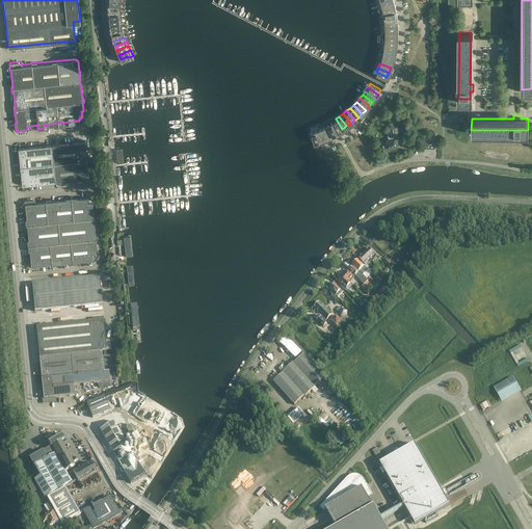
[(336,118),(331,121),(338,132),(342,129),(336,118)]
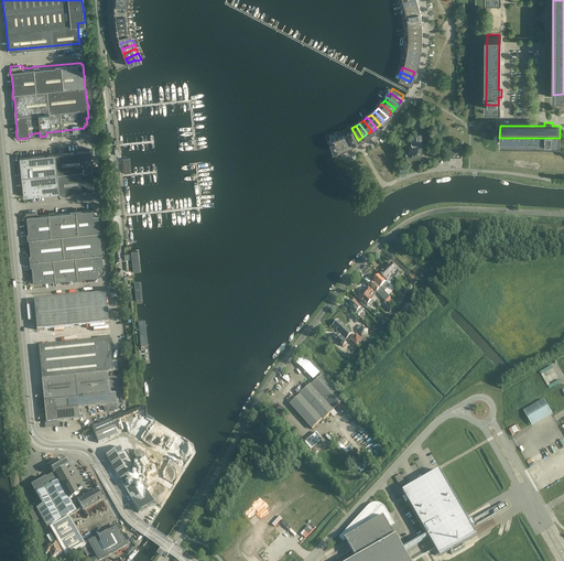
[(347,130),(354,142),(358,140),(351,128),(347,130)]
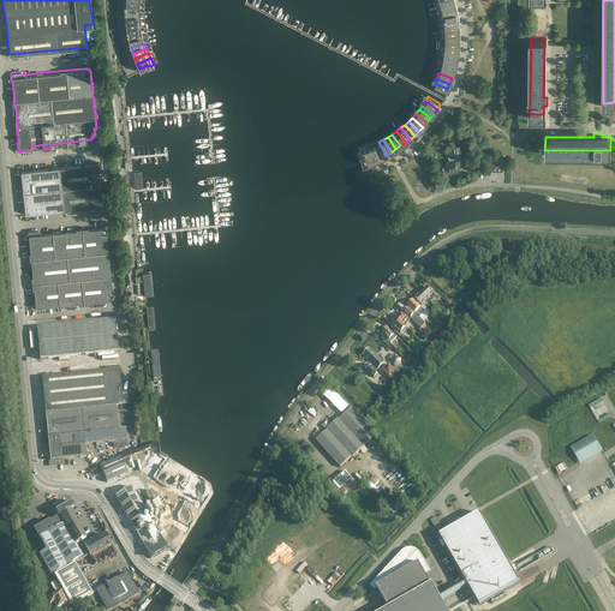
[(378,142),(374,144),(380,157),(386,155),(378,142)]
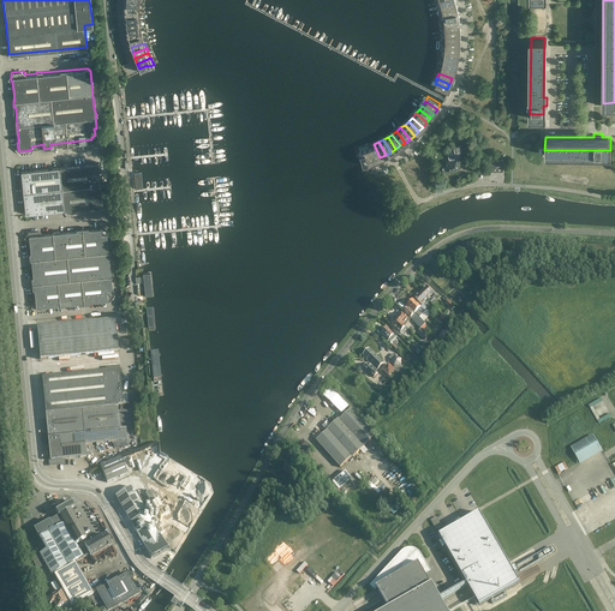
[(449,144),(452,154),(455,154),(461,151),(460,142),(449,144)]
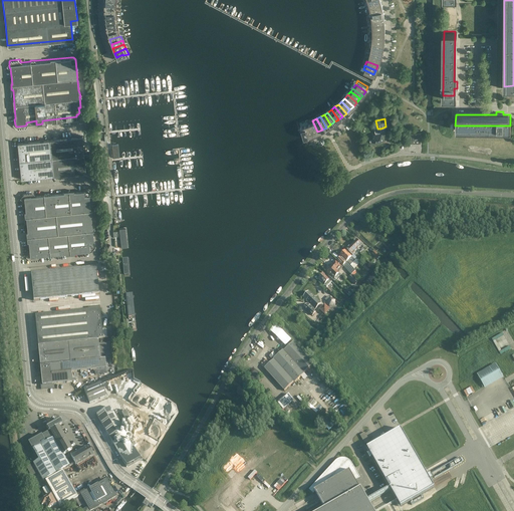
[(313,134),(317,132),(312,120),(308,122),(313,134)]
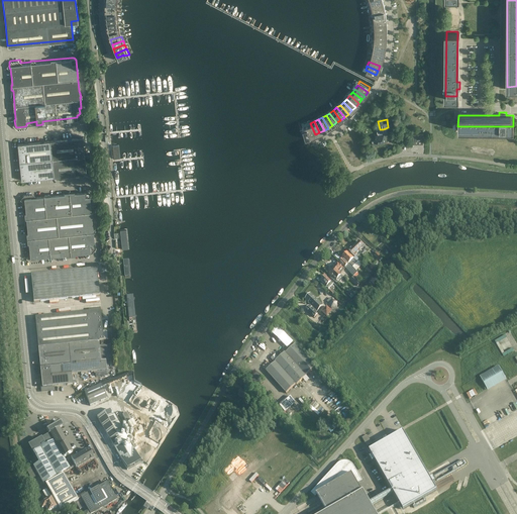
[(310,123),(306,124),(310,135),(315,134),(310,123)]
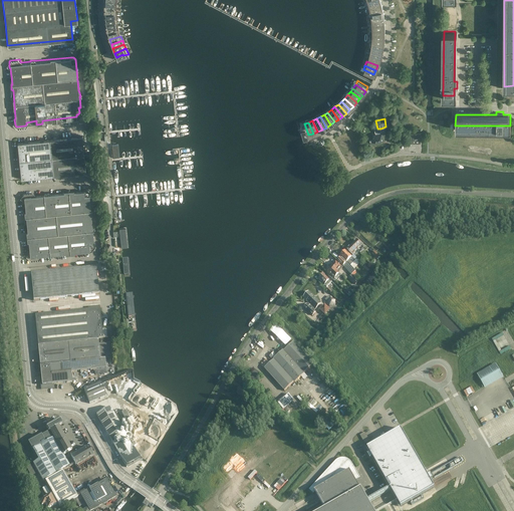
[(304,137),(308,135),(304,123),(298,125),(301,132),(302,131),(304,137)]
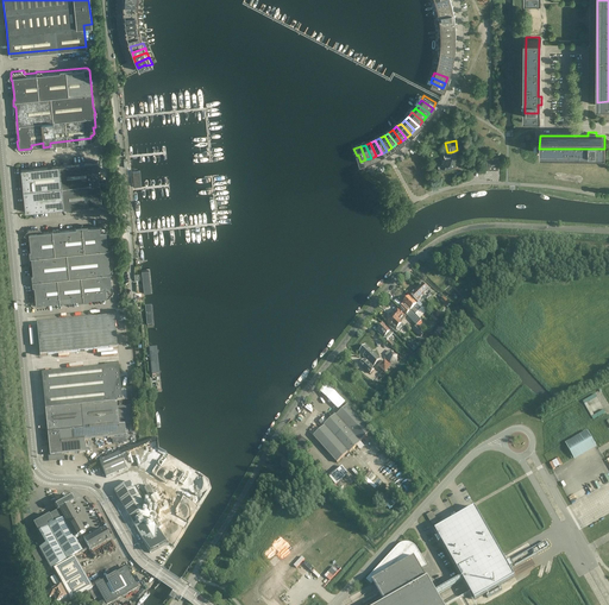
[(451,152),(447,152),(445,153),(445,157),(443,157),(443,161),(437,162),(438,168),(449,165),(449,164),(454,163),(451,152)]
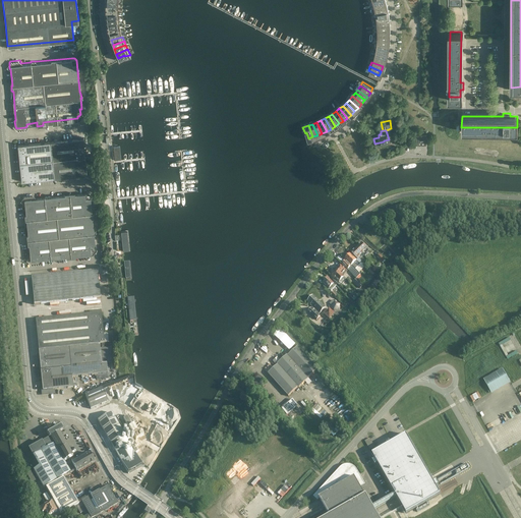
[(416,132),(416,134),(416,142),(426,142),(426,132),(416,132)]
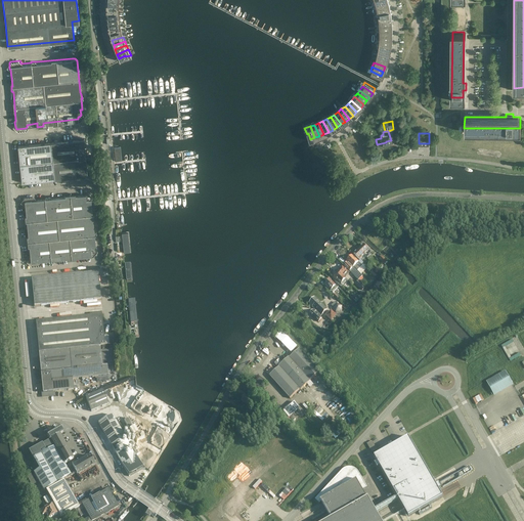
[(17,143),(19,171),(20,180),(87,174),(83,137),(17,143)]
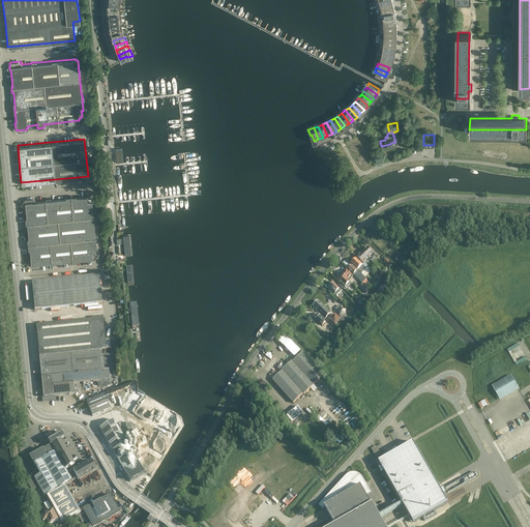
[(122,145),(114,146),(116,160),(123,159),(122,145)]
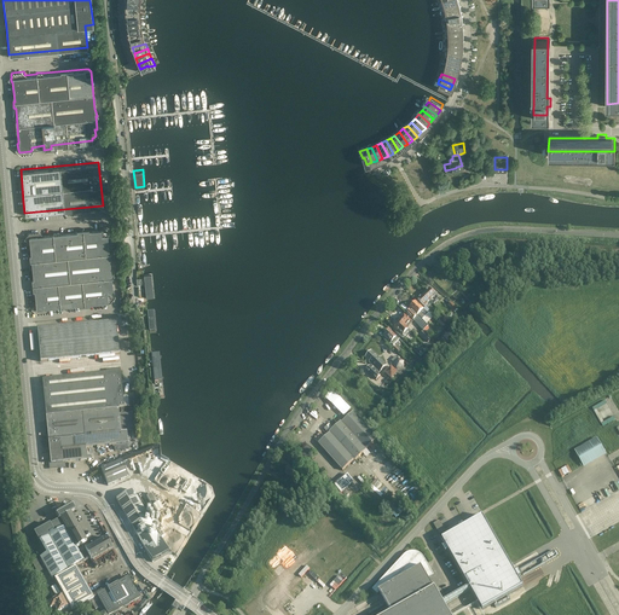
[(32,266),(32,267),(35,301),(34,302),(35,309),(36,311),(47,309),(48,307),(48,306),(59,305),(61,306),(65,305),(67,303),(109,299),(108,296),(110,296),(111,294),(111,288),(113,288),(111,274),(113,274),(113,270),(110,267),(106,230),(104,227),(100,227),(59,231),(58,230),(52,231),(52,232),(40,233),(40,231),(39,230),(28,231),(27,232),(28,239),(29,241),(30,259),(29,259),(30,265),(32,266)]
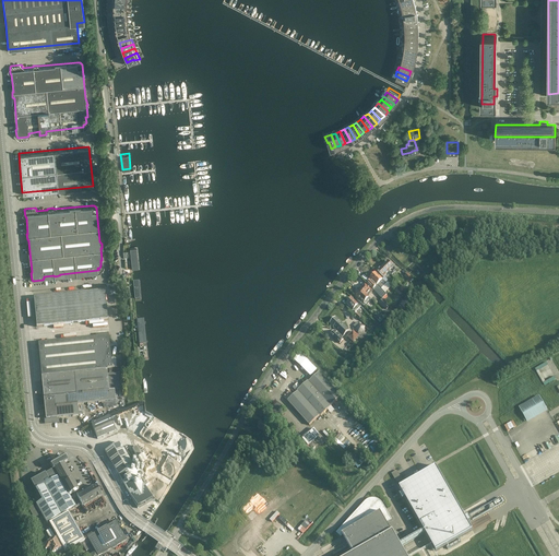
[(395,265),(393,264),(388,258),(382,262),(389,269),(391,272),(393,270),(392,268),(395,265)]
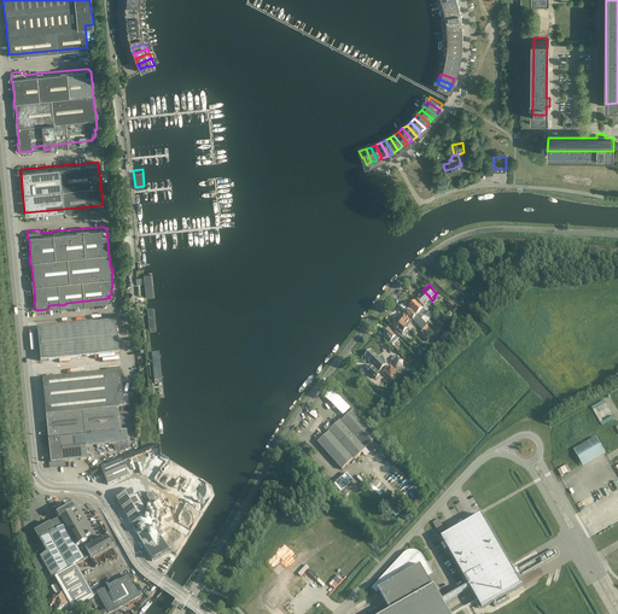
[(423,290),(421,292),(417,296),(424,303),(430,297),(423,290)]
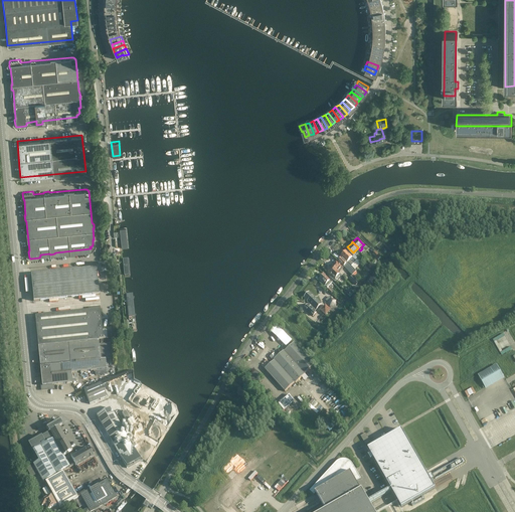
[(340,254),(341,254),(340,256),(338,258),(342,262),(343,263),(343,264),(352,273),(356,269),(351,264),(356,259),(345,248),(340,254)]
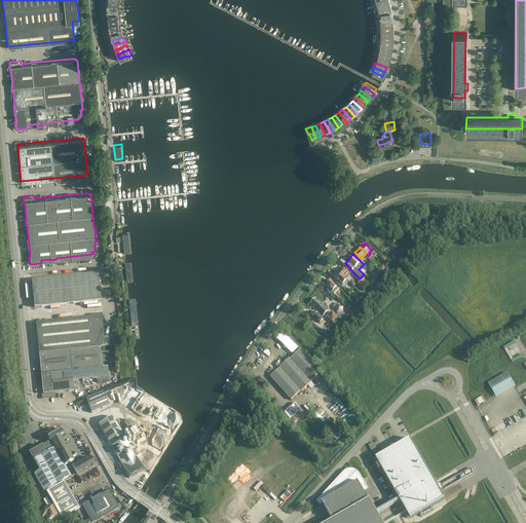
[(350,271),(343,265),(339,270),(345,276),(350,271)]
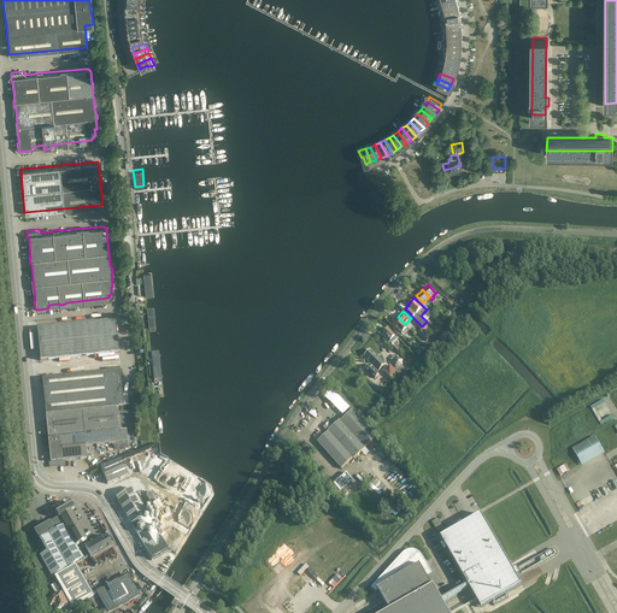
[(405,324),(398,317),(392,322),(400,329),(405,324)]
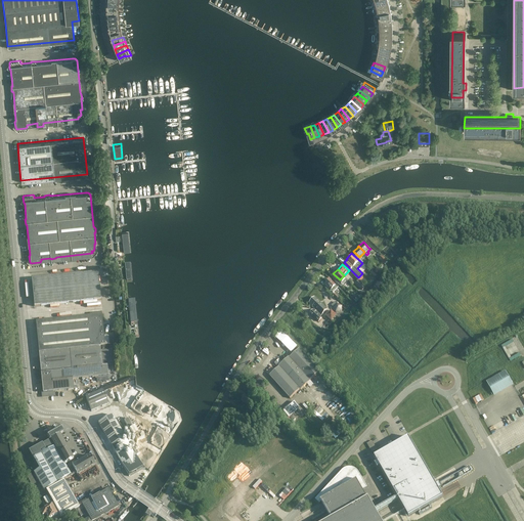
[(31,276),(34,300),(34,304),(100,297),(97,270),(31,276)]
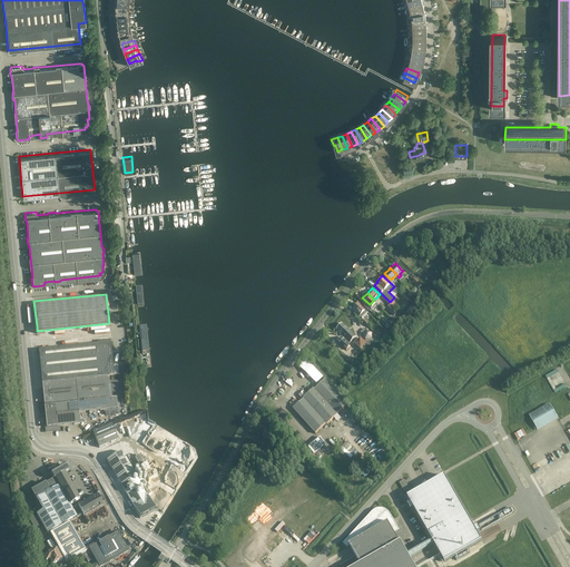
[(353,306),(357,311),(356,311),(360,314),(360,313),(362,315),(369,310),(365,306),(364,308),(359,302),(353,306)]
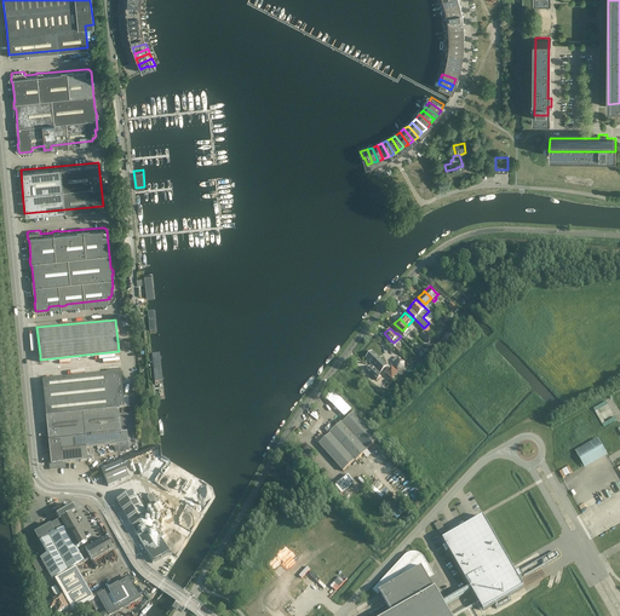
[(428,339),(431,337),(424,328),(420,332),(428,339)]
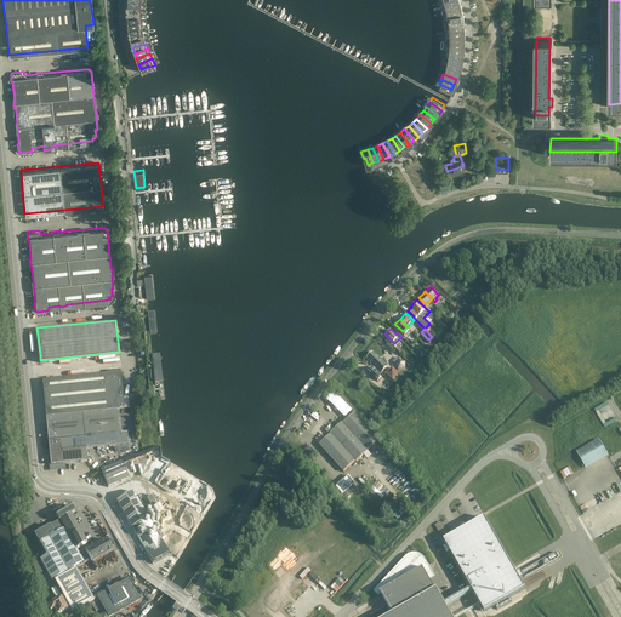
[(163,381),(160,349),(152,350),(155,382),(163,381)]
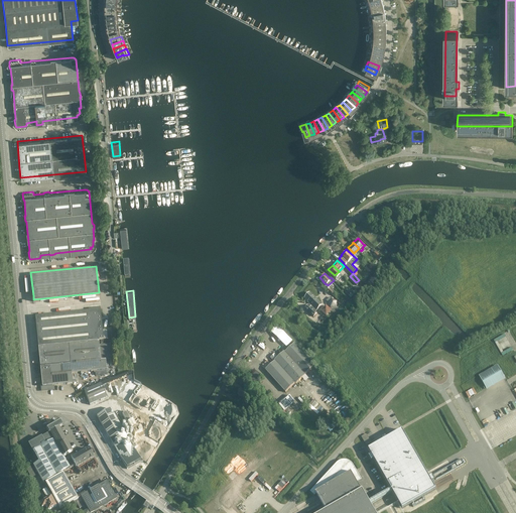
[(309,301),(308,302),(311,305),(312,304),(316,307),(321,301),(309,290),(304,296),(309,301)]
